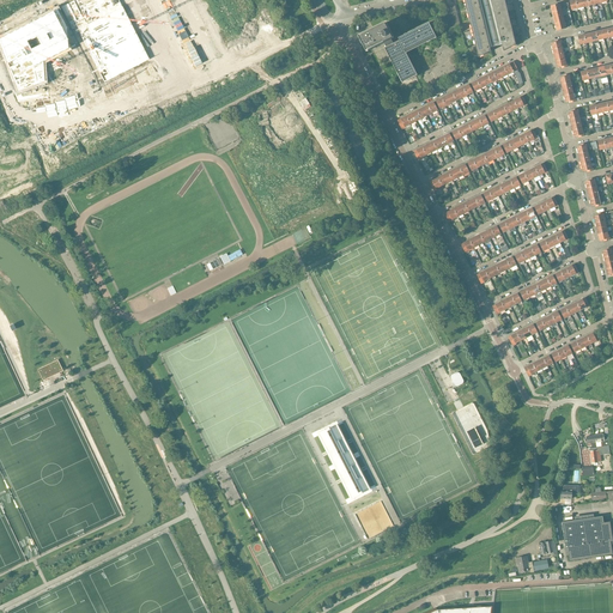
[(159,80),(117,0),(95,0),(83,6),(85,16),(65,25),(55,30),(66,50),(68,49),(82,42),(87,54),(84,55),(79,55),(77,58),(73,89),(74,90),(77,86),(80,89),(78,92),(93,102),(159,80)]
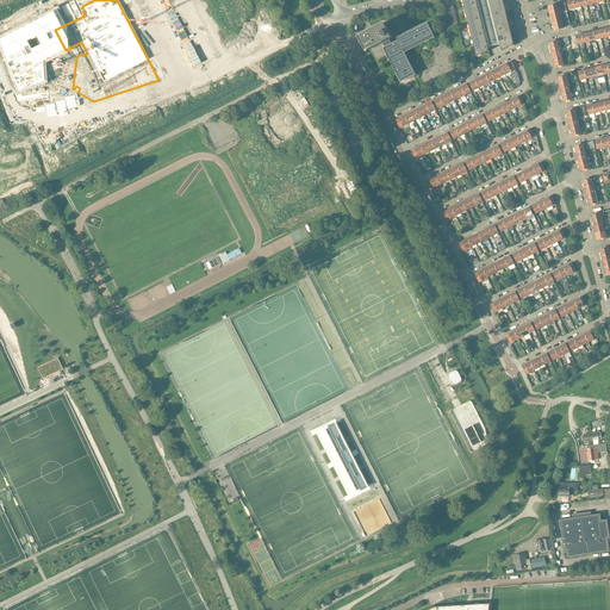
[(461,0),(462,4),(464,10),(466,19),(467,23),(468,25),(471,35),(472,39),(473,45),(473,47),(475,56),(475,57),(489,51),(487,48),(499,44),(500,51),(514,45),(510,31),(509,25),(506,16),(504,10),(502,0),(461,0)]
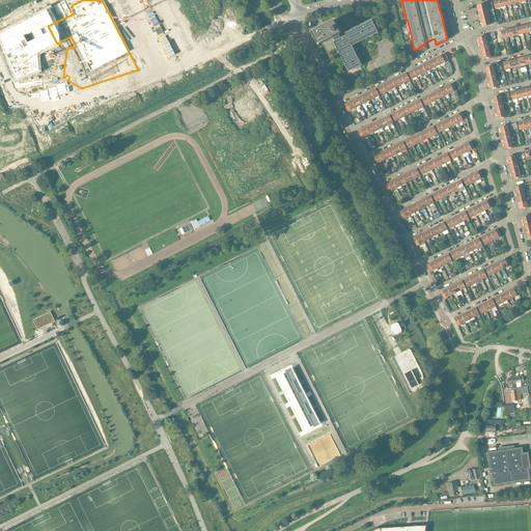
[(478,11),(494,7),(492,2),(477,6),(478,8),(477,8),(478,11)]
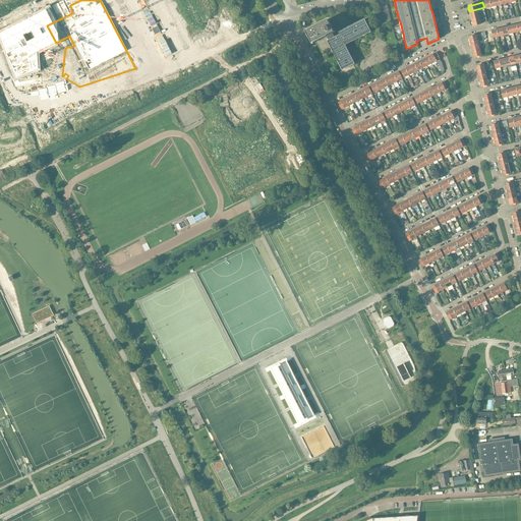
[(387,5),(382,6),(383,11),(380,12),(382,24),(391,22),(387,5)]
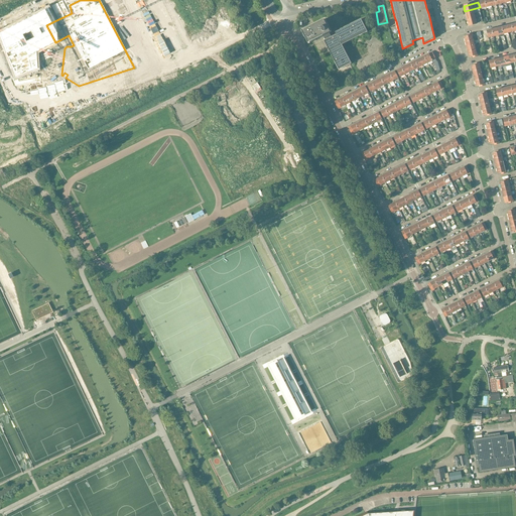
[(467,16),(481,12),(480,7),(465,11),(466,14),(467,16)]
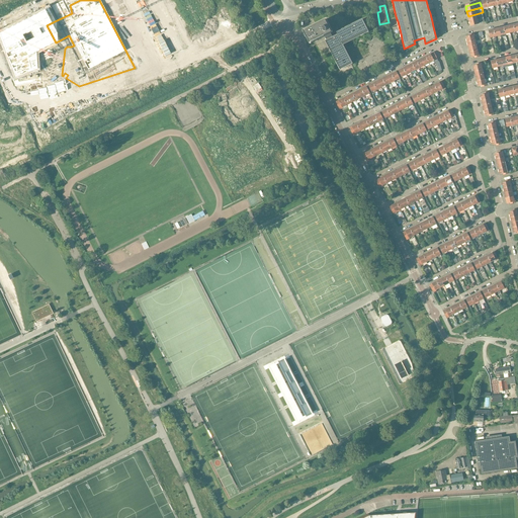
[(0,32),(0,46),(12,79),(13,79),(15,78),(37,69),(36,53),(56,42),(47,25),(55,21),(48,8),(0,32)]
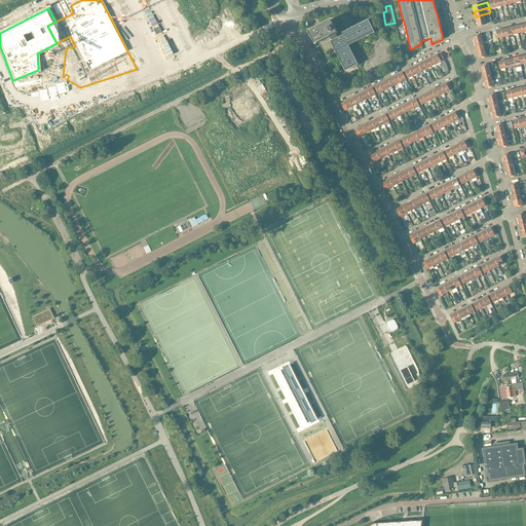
[(476,21),(491,17),(490,12),(476,16),(476,17),(475,17),(476,21)]
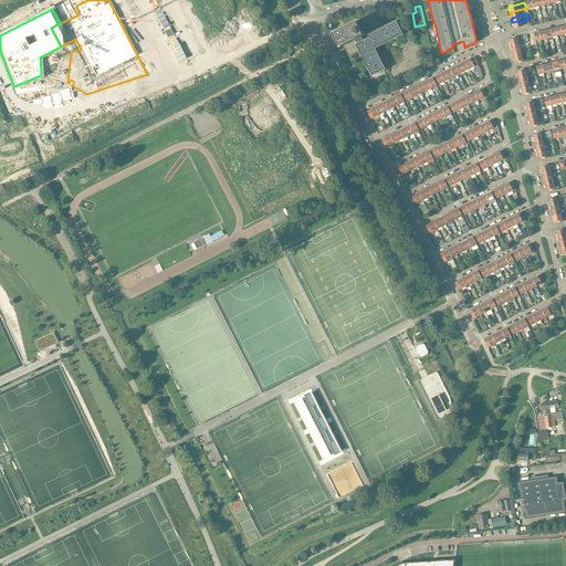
[(514,29),(530,24),(528,19),(512,22),(513,27),(514,27),(514,29)]
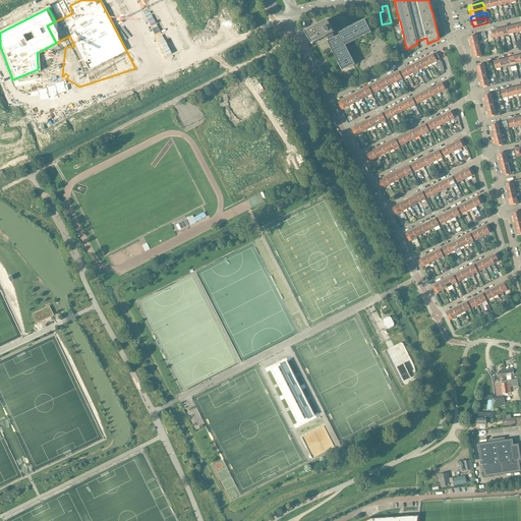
[(339,33),(339,34),(340,35),(335,38),(333,34),(334,33),(328,21),(306,32),(311,43),(326,36),(327,37),(329,40),(327,41),(342,70),(354,64),(346,47),(345,45),(370,32),(364,19),(339,33)]
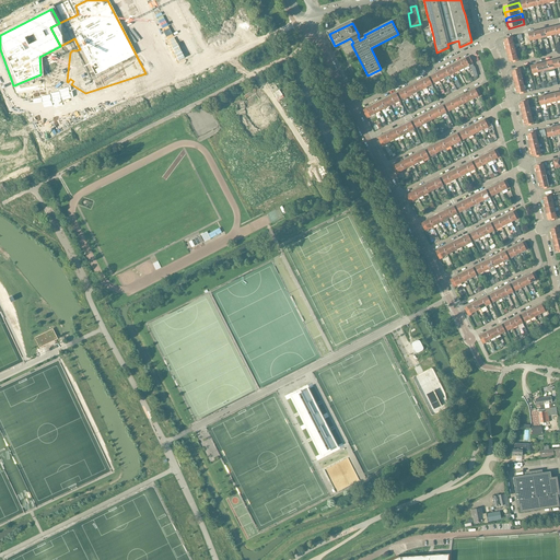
[(508,39),(504,41),(505,46),(513,44),(512,41),(514,39),(513,36),(508,38),(508,39)]
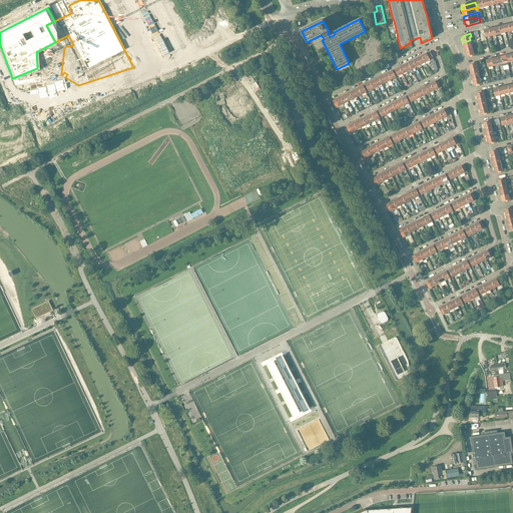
[(427,54),(421,56),(425,62),(429,60),(430,63),(431,62),(434,71),(438,70),(435,61),(434,61),(430,52),(429,52),(427,53),(427,54)]
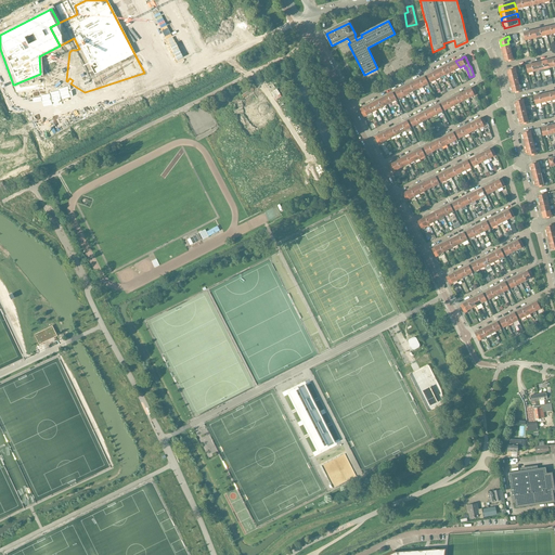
[(511,71),(507,72),(508,77),(516,75),(515,71),(517,71),(516,67),(511,69),(511,71)]
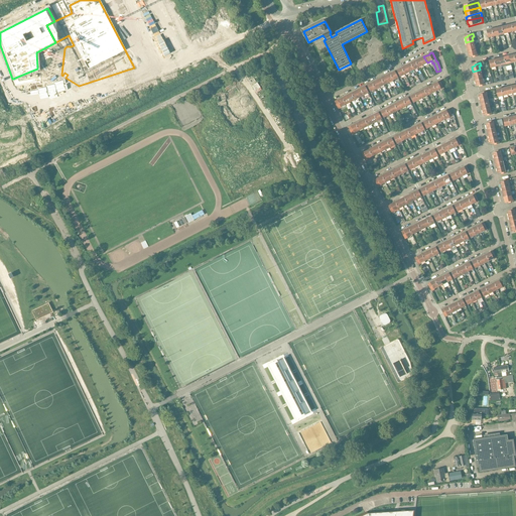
[(439,82),(433,85),(436,91),(443,88),(439,82)]
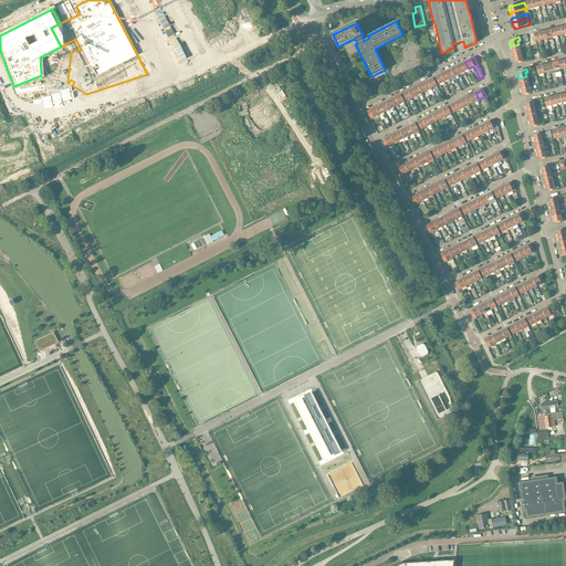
[(282,103),(287,100),(283,91),(276,94),(282,103)]
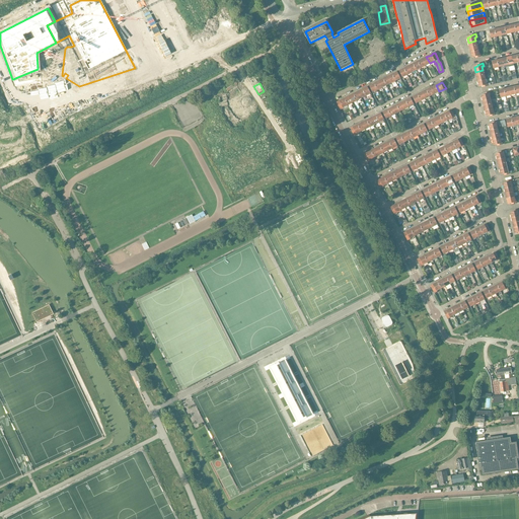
[(485,95),(482,95),(483,101),(490,99),(489,95),(491,95),(490,92),(485,93),(485,95)]
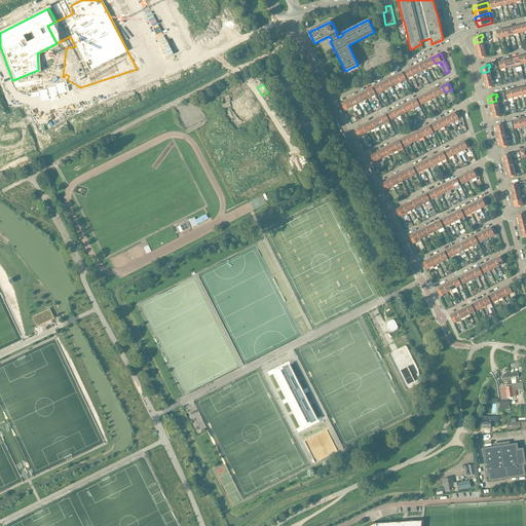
[(342,104),(341,104),(345,111),(348,110),(347,109),(352,107),(348,100),(344,103),(344,102),(342,103),(342,104)]
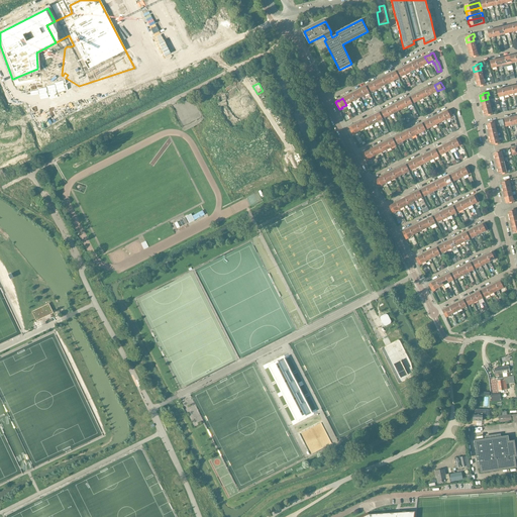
[(449,110),(442,113),(445,120),(452,116),(449,110)]
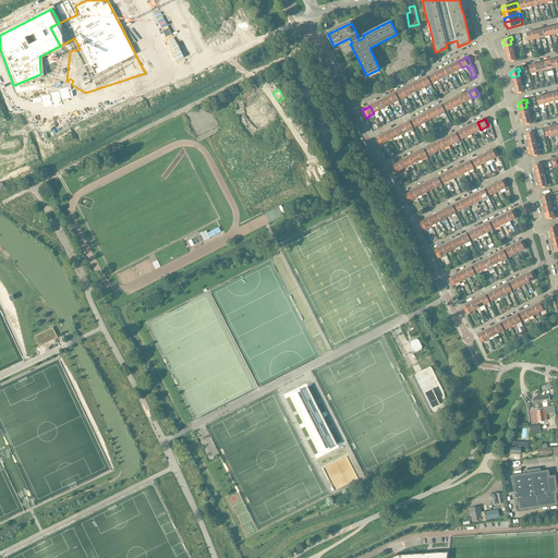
[(529,134),(525,134),(526,141),(534,138),(533,134),(535,134),(534,131),(529,132),(529,134)]
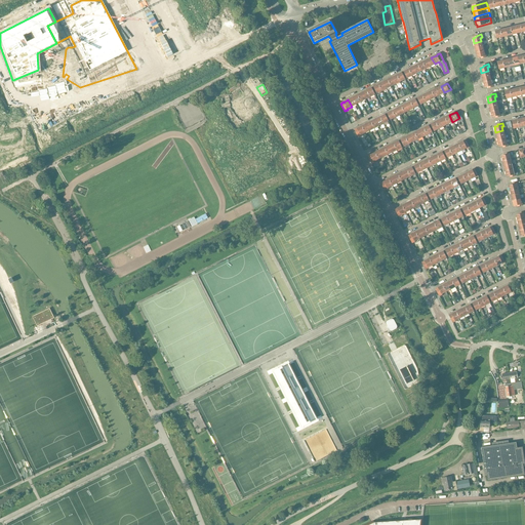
[(361,126),(355,130),(358,136),(365,133),(361,126)]
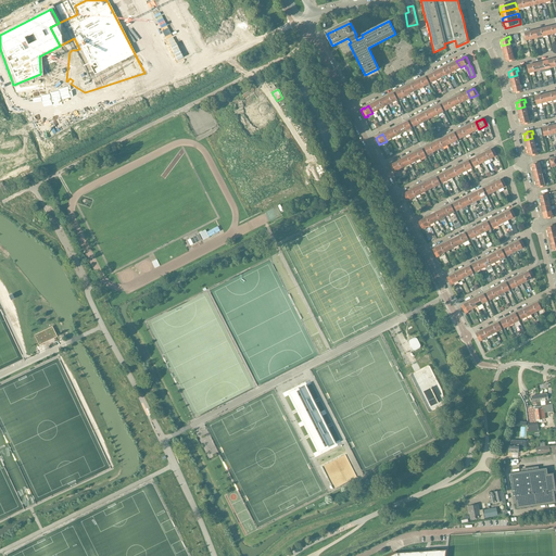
[(454,134),(449,136),(452,142),(457,140),(454,134)]
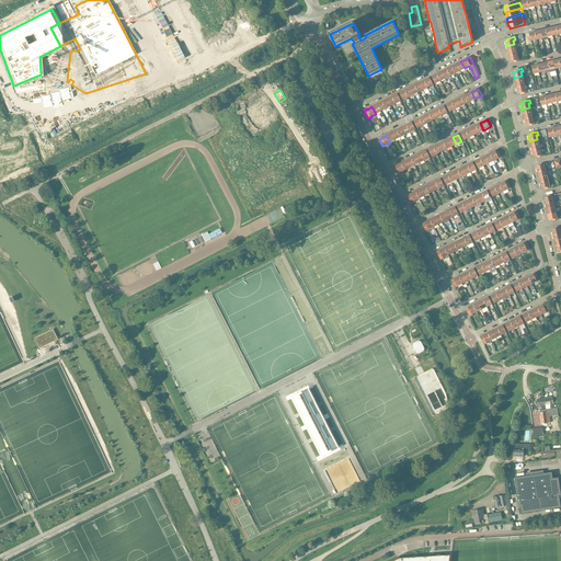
[(438,157),(436,153),(433,147),(428,149),(433,159),(438,157)]
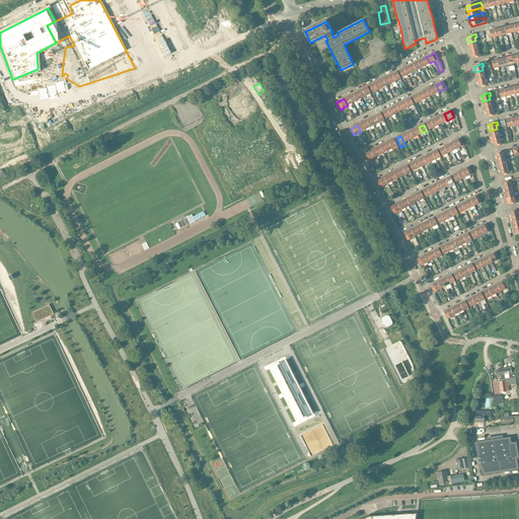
[(460,139),(453,142),(456,149),(463,145),(460,139)]
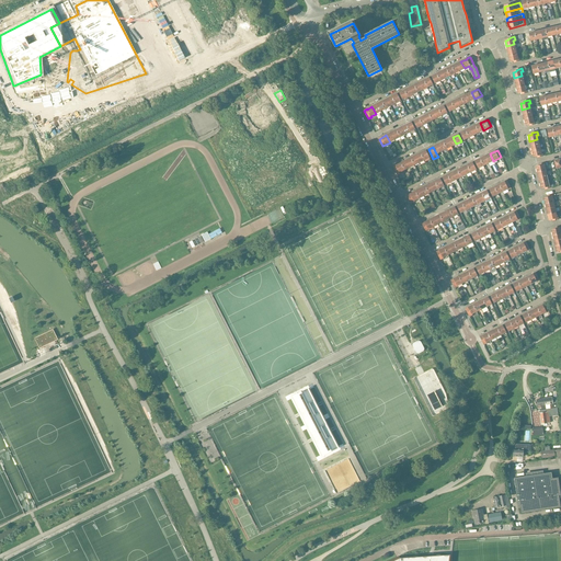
[(472,162),(467,165),(470,172),(476,170),(472,162)]
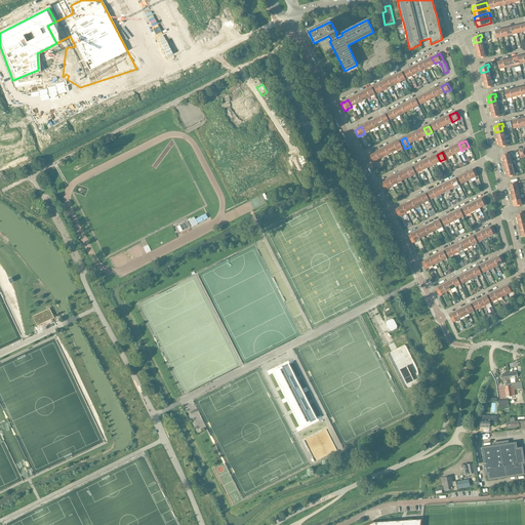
[(375,153),(368,156),(371,163),(378,159),(375,153)]
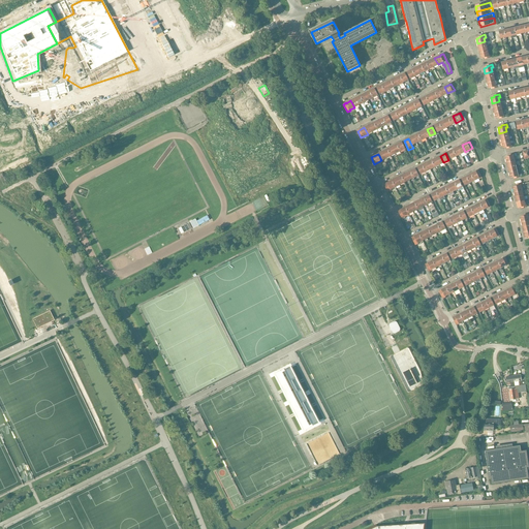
[(508,157),(505,157),(506,163),(514,161),(514,157),(515,157),(514,154),(508,155),(508,157)]
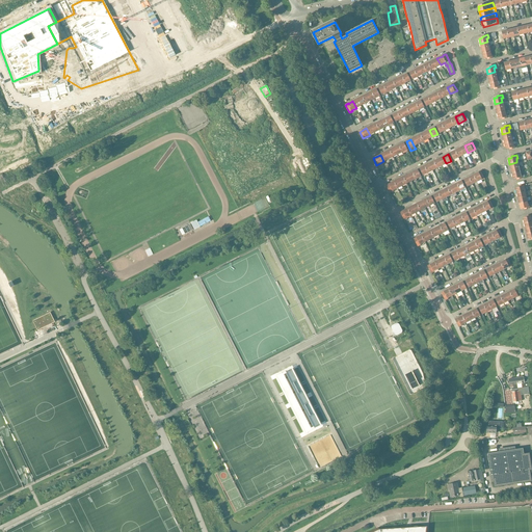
[(418,169),(413,173),(416,179),(421,177),(418,169)]
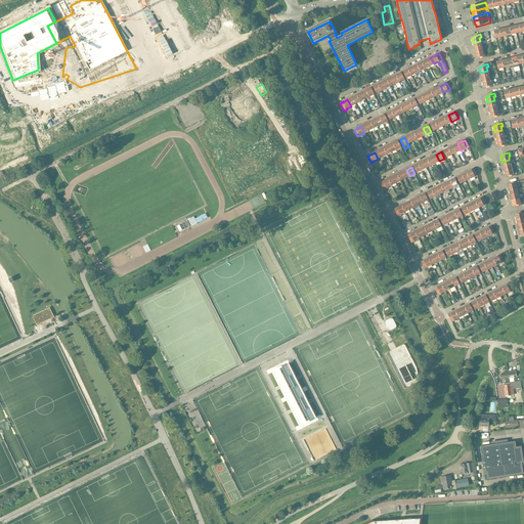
[(473,169),(466,172),(470,179),(477,175),(473,169)]
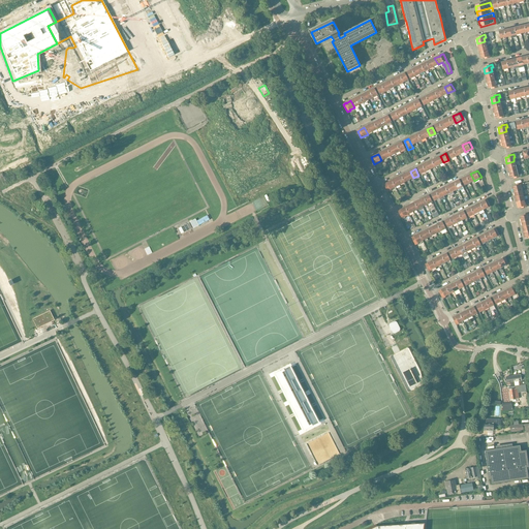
[(459,180),(454,183),(457,189),(462,187),(459,180)]
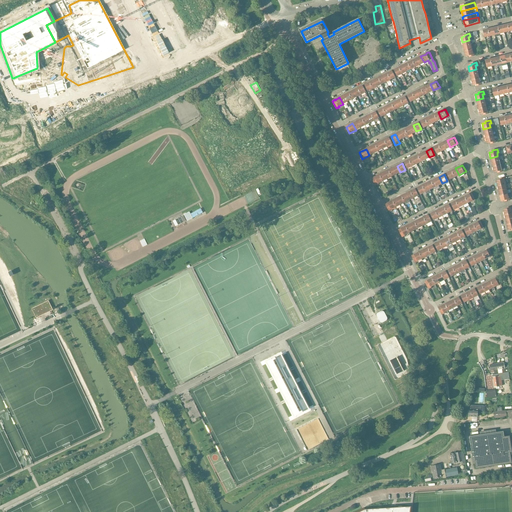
[(379,175),(371,179),(375,186),(381,183),(381,182),(382,181),(379,175)]
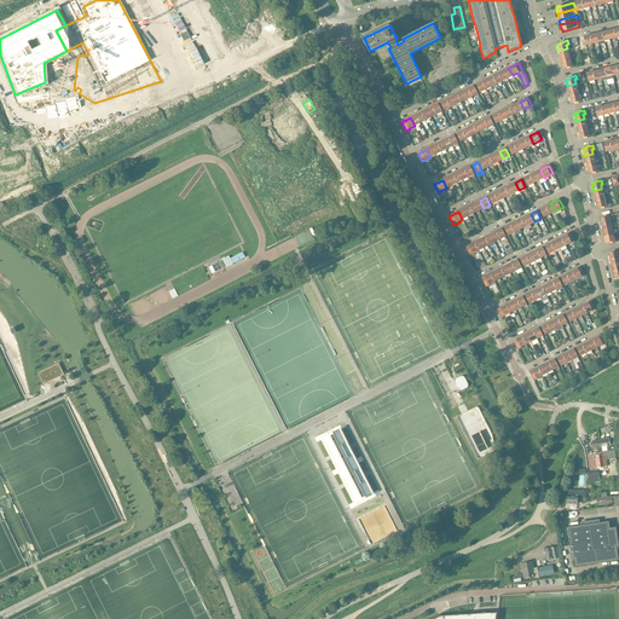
[(603,218),(600,219),(601,226),(611,224),(609,219),(611,219),(609,215),(603,217),(603,218)]
